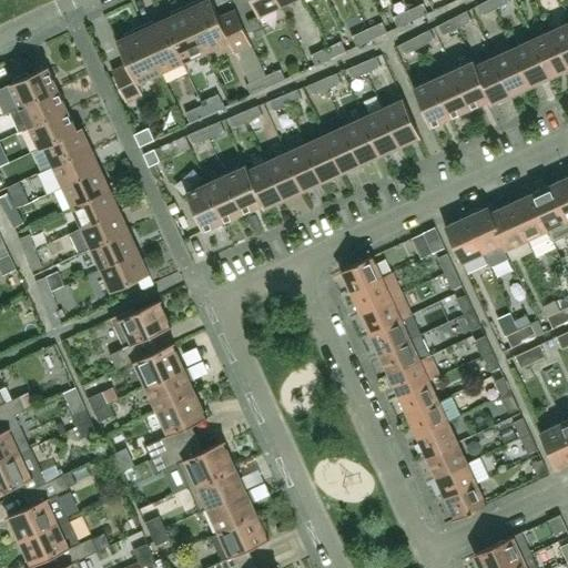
[(229,41),(233,52),(251,44),(235,9),(219,17),(211,0),(203,0),(201,1),(200,0),(194,0),(185,4),(206,51),(229,41)]
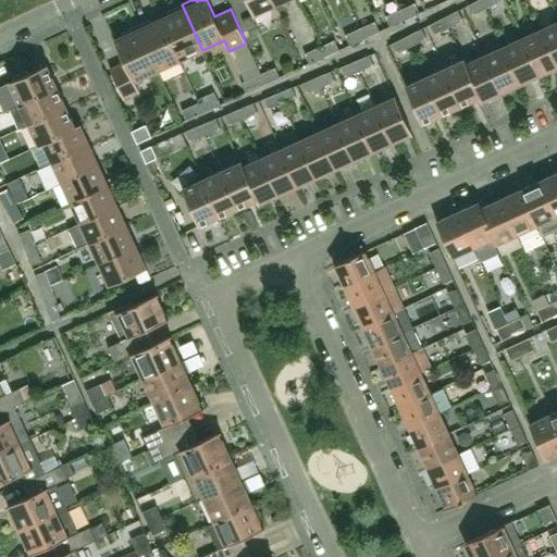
[(275,4),(273,0),(246,0),(254,15),(275,4)]
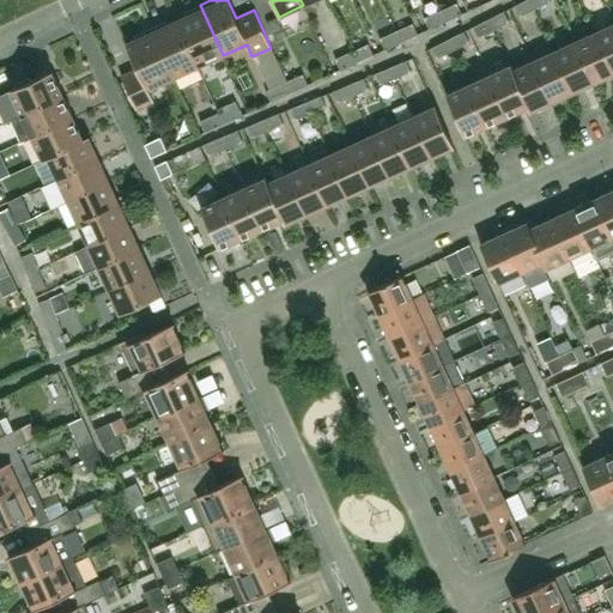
[(535,8),(530,0),(525,0),(515,5),(520,17),(535,8)]
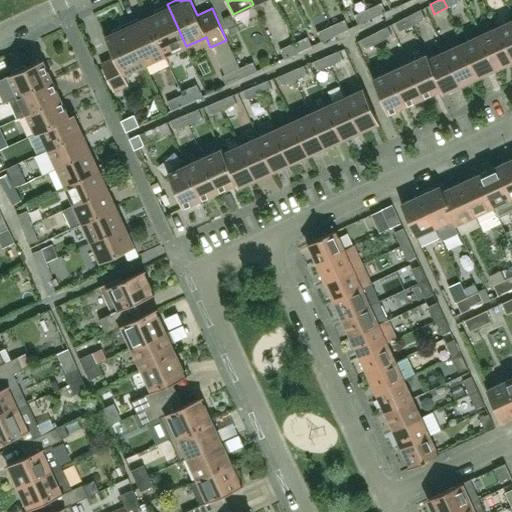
[(372,18),(385,11),(381,2),(368,9),(372,18)]
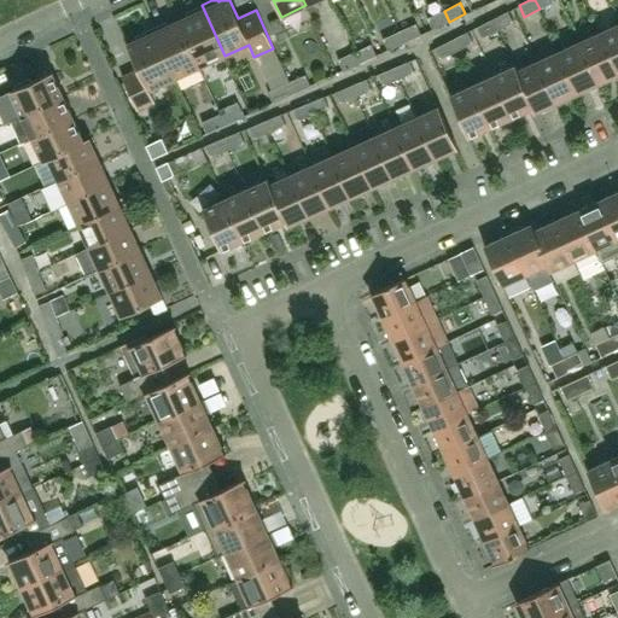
[(178,21),(199,68),(225,56),(202,5),(186,12),(187,16),(178,21)]
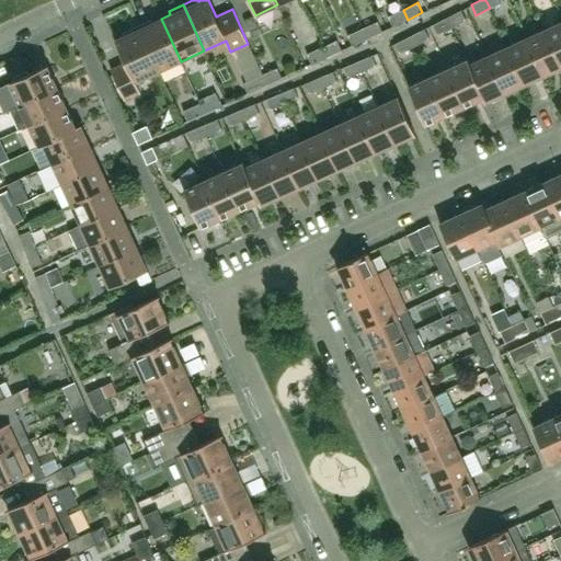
[(408,20),(403,10),(388,16),(392,26),(408,20)]
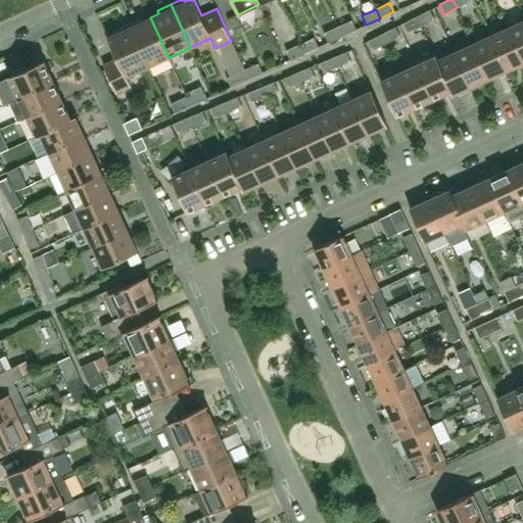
[(421,26),(434,18),(429,9),(416,16),(421,26)]
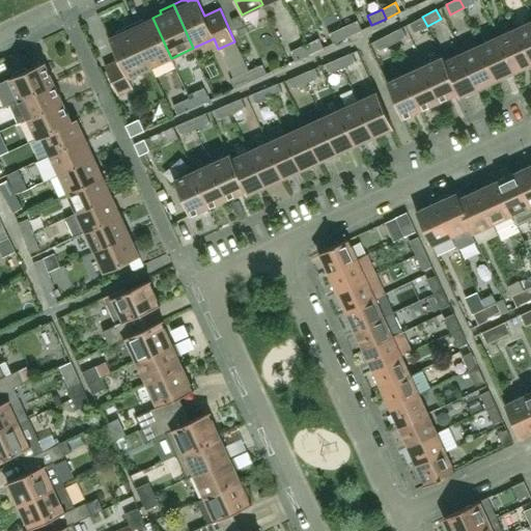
[(414,32),(427,26),(422,17),(409,23),(414,32)]
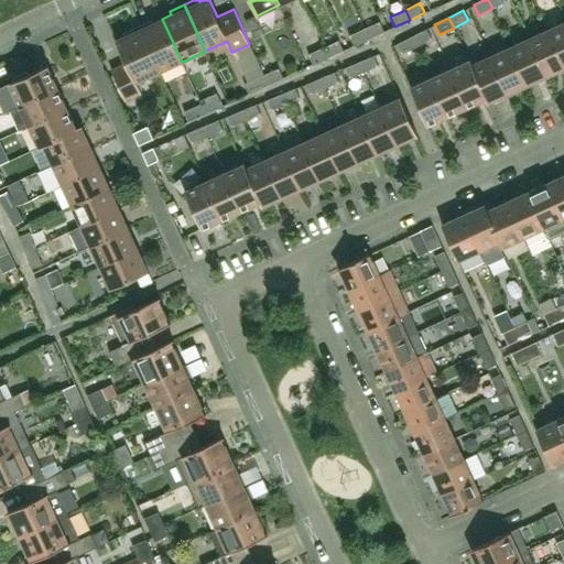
[(137,26),(159,72),(182,62),(162,19),(153,23),(151,20),(137,26)]
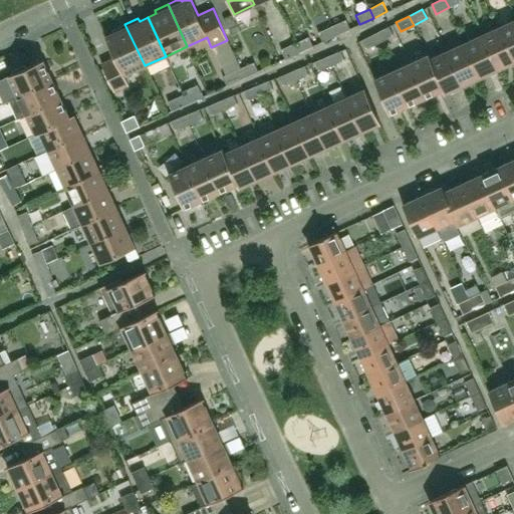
[(349,28),(345,19),(332,26),(336,35),(349,28)]
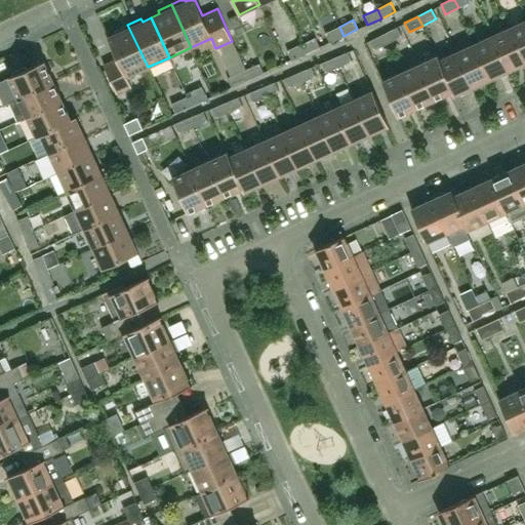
[(524,19),(510,27),(524,59),(524,19)]
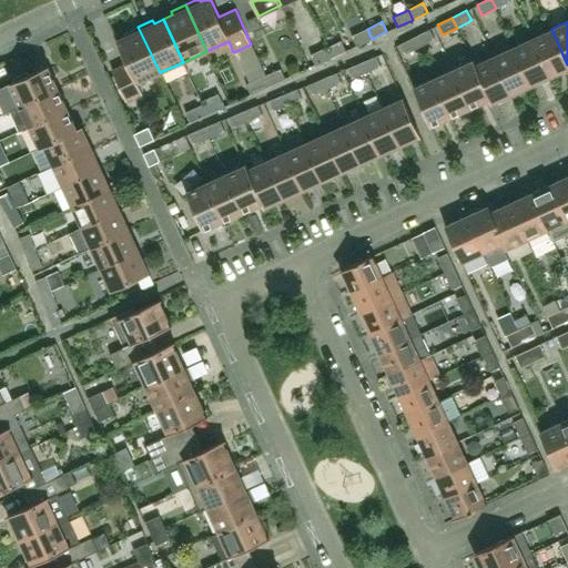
[(138,83),(160,72),(138,27),(123,33),(125,37),(117,40),(127,63),(112,70),(127,101),(142,93),(138,83)]
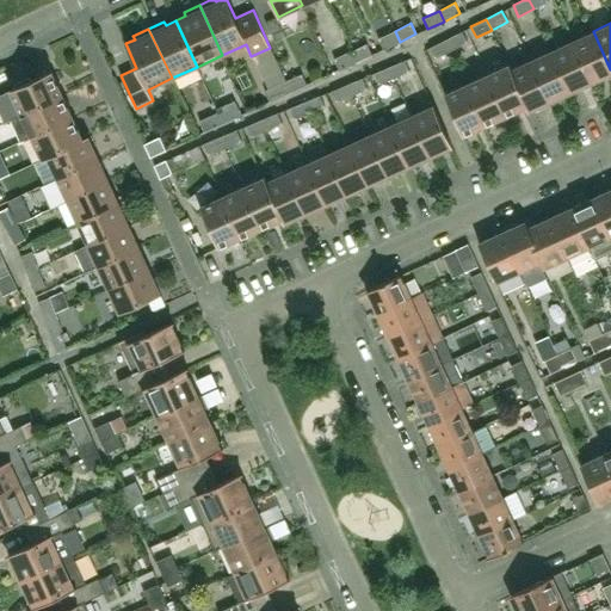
[(400,42),(395,31),(378,38),(383,49),(400,42)]
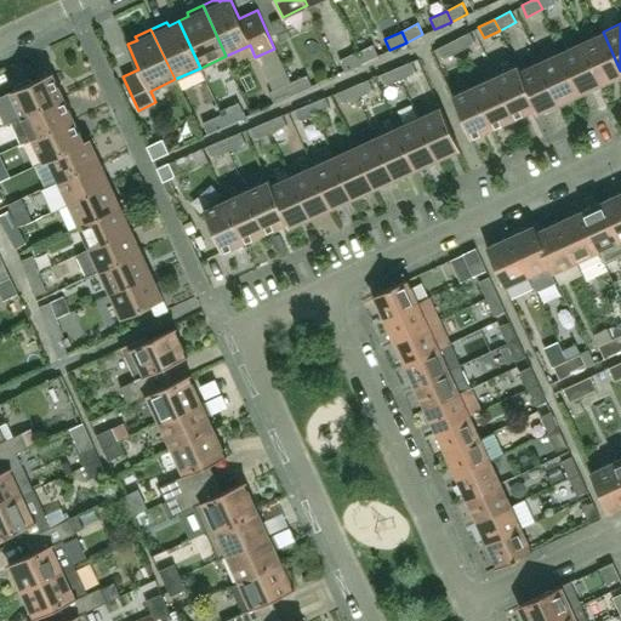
[(459,51),(476,43),(469,32),(454,40),(459,51)]
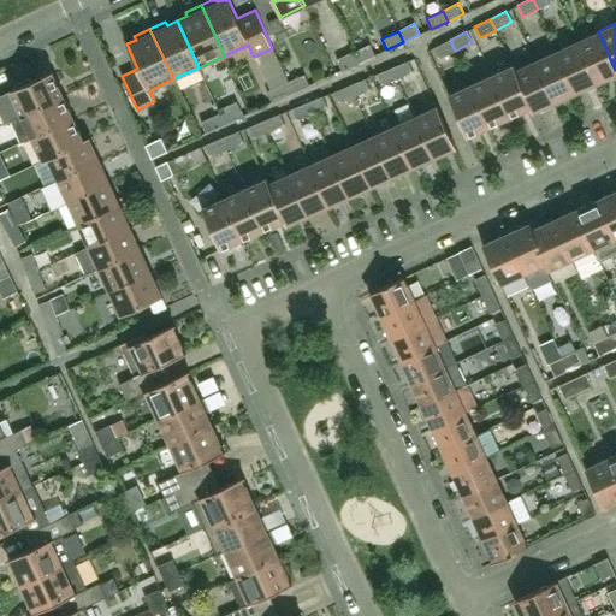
[(615,73),(615,70),(598,31),(578,41),(597,83),(615,73)]
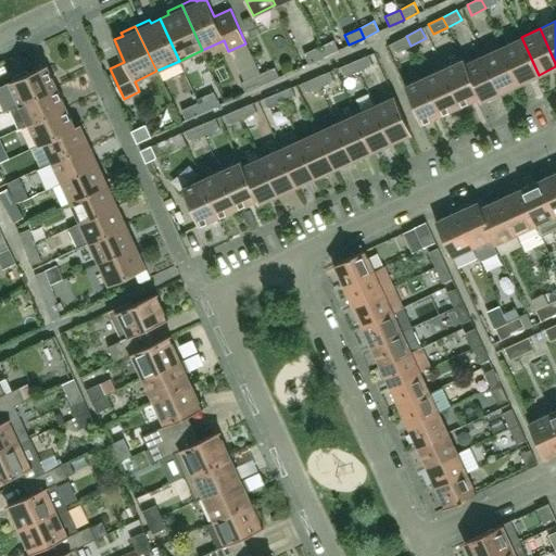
[(396,53),(411,46),(406,36),(391,43),(396,53)]
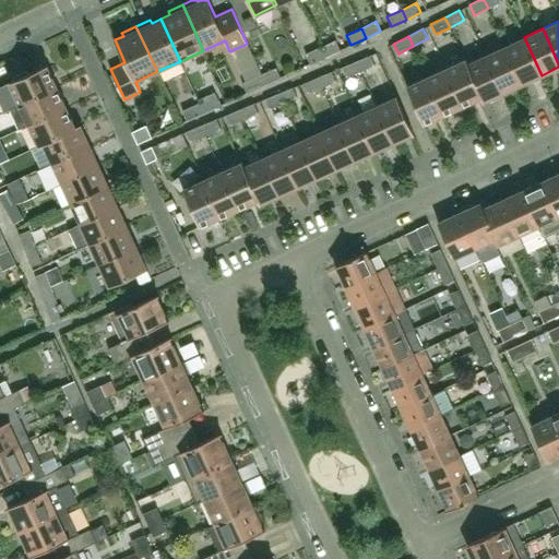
[(542,75),(524,37),(504,46),(522,84),(542,75)]
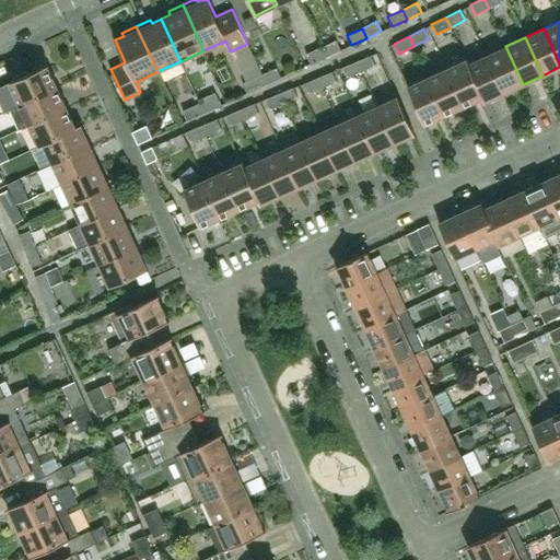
[(340,50),(336,39),(321,47),(326,57),(340,50)]
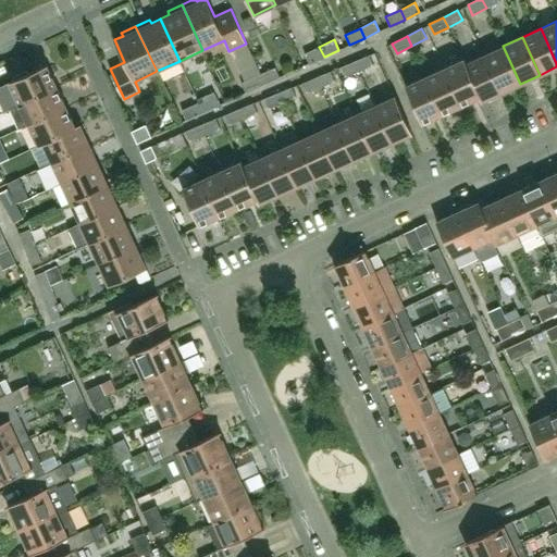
[(520,84),(503,46),(484,54),(502,93),(520,84)]
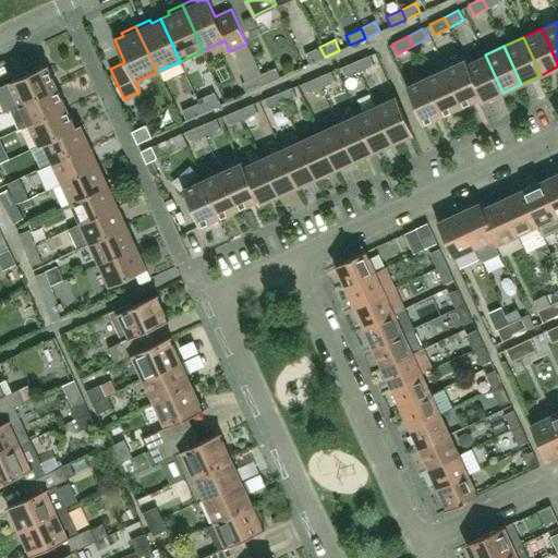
[(325,57),(319,47),(305,53),(310,63),(325,57)]
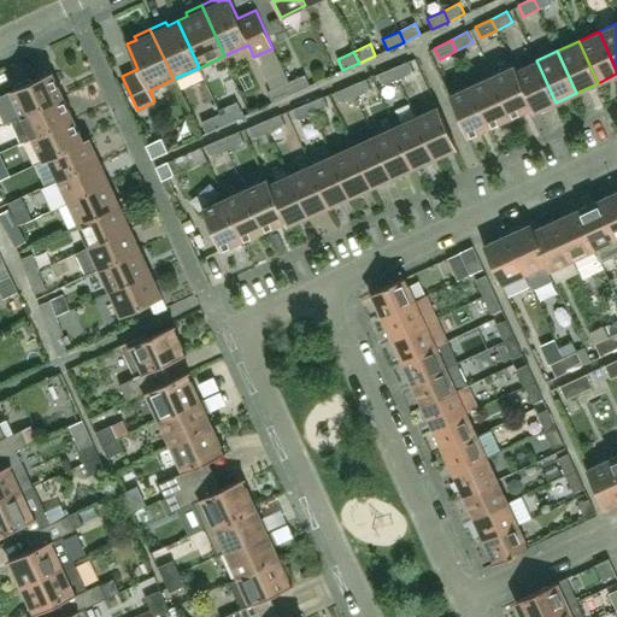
[(413,72),(409,60),(393,68),(398,78),(413,72)]
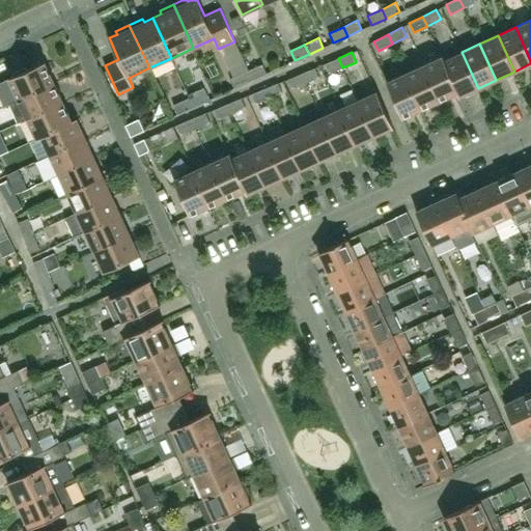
[(478,88),(462,52),(444,60),(442,56),(441,56),(459,96),(478,88)]
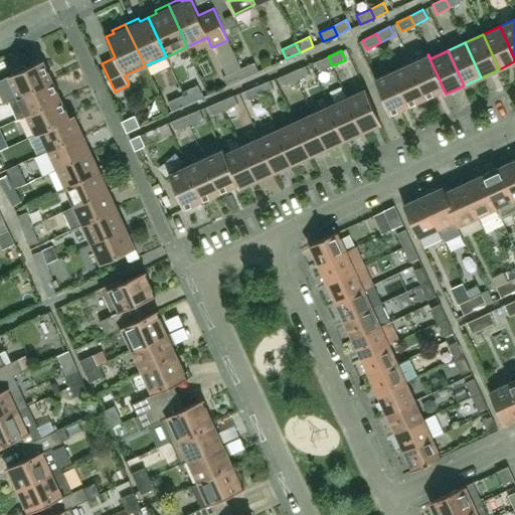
[(446,94),(427,54),(410,62),(426,98),(444,90),(446,94)]
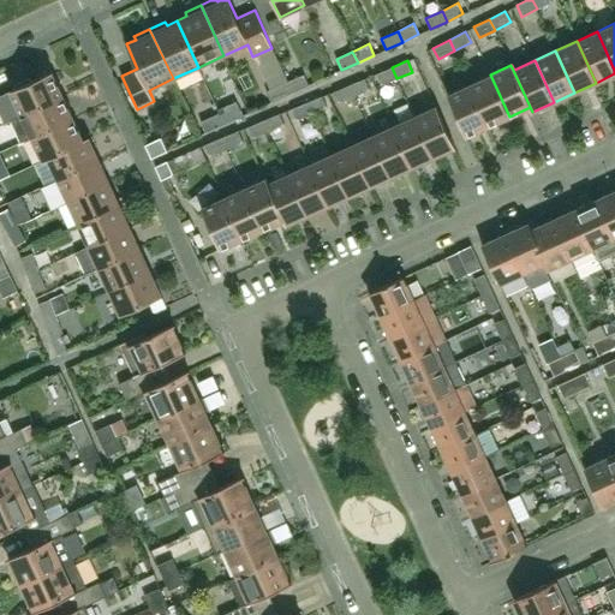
[(396,78),(392,67),(376,73),(381,85),(396,78)]
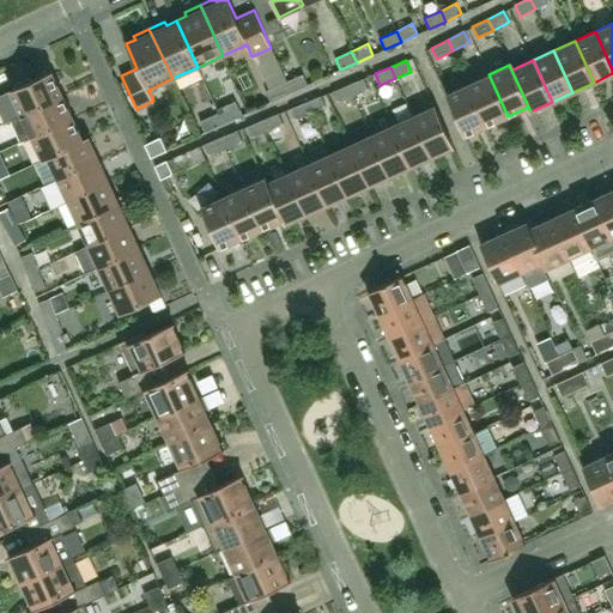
[(62,95),(52,71),(31,80),(30,77),(14,84),(16,87),(11,90),(0,95),(0,113),(4,121),(32,108),(62,95)]
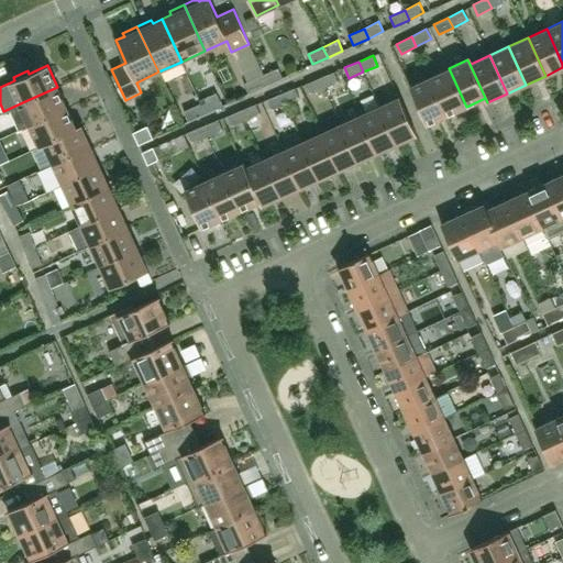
[(283,78),(278,67),(261,76),(265,86),(283,78)]
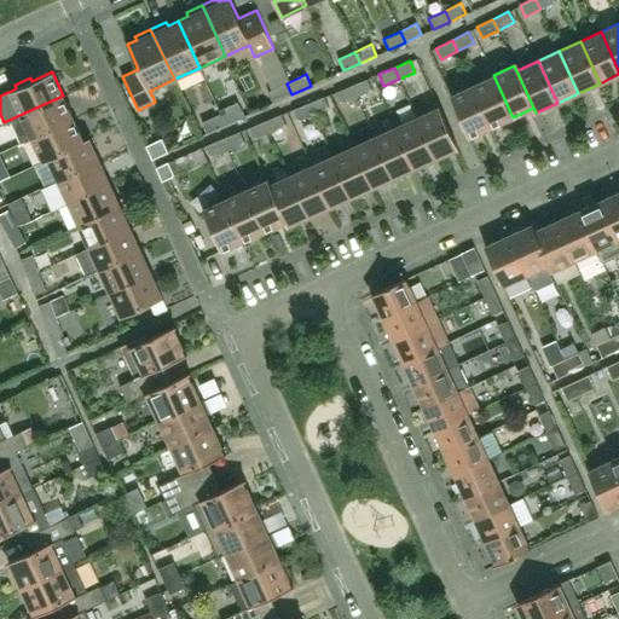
[(513,117),(493,75),(473,85),(491,127),(513,117)]
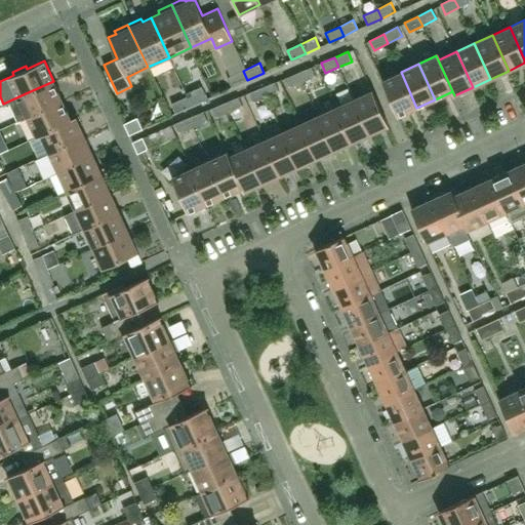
[(315,76),(312,67),(298,72),(301,82),(315,76)]
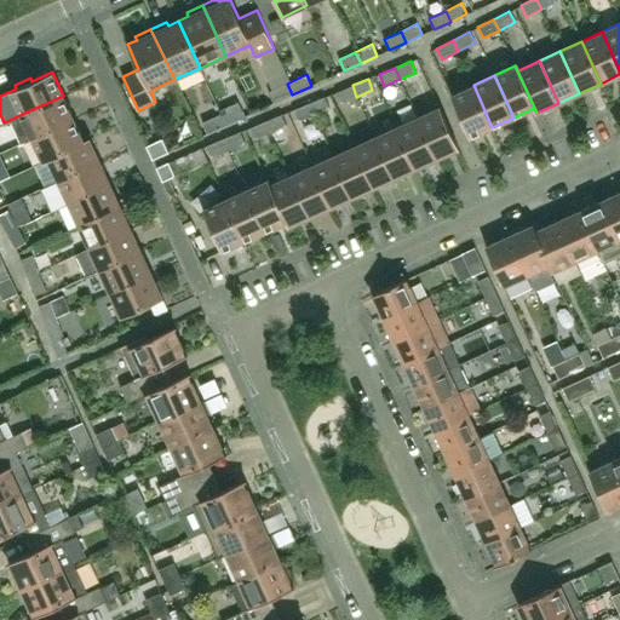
[(292,95),(287,84),(269,92),(274,103),(292,95)]
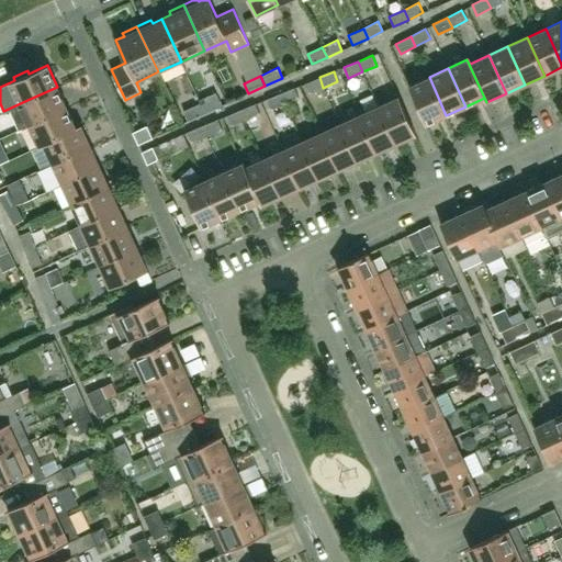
[(323,88),(319,77),(305,83),(308,93),(323,88)]
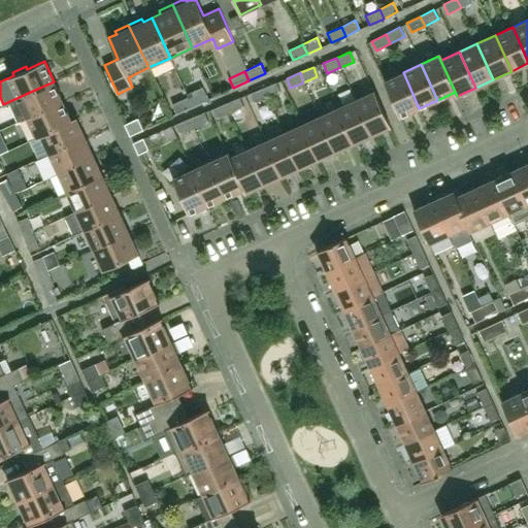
[(419,108),(403,72),(385,80),(400,117),(419,108)]
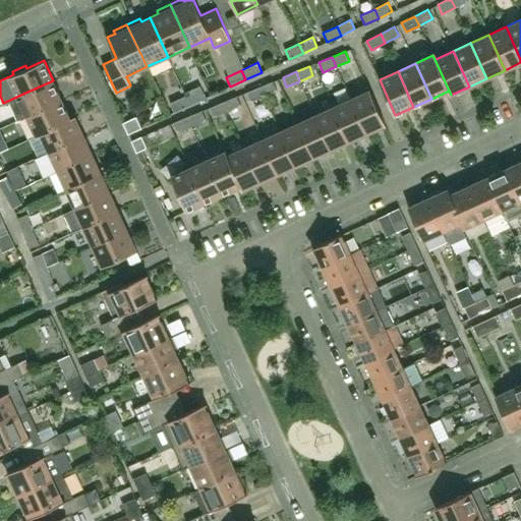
[(18,120),(26,116),(62,100),(53,80),(27,92),(3,103),(3,104),(10,101),(18,120)]
